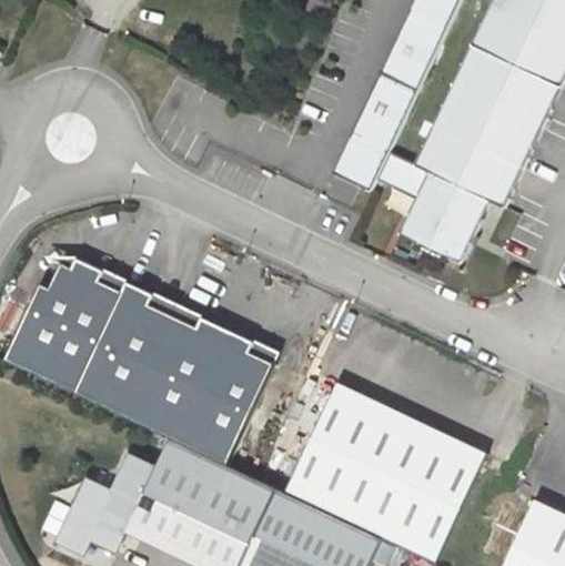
[(414,0),(333,177),(372,193),(462,0),(414,0)]
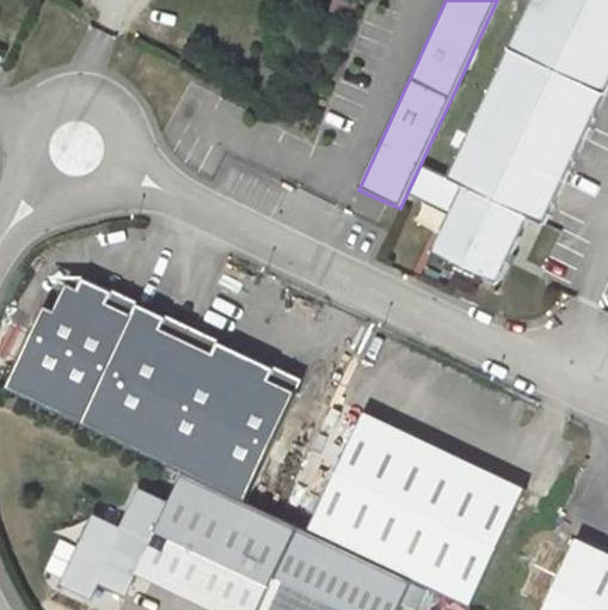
[(607,0),(528,0),(527,4),(446,177),(465,187),(430,255),(492,281),(523,214),(539,221),(607,71),(607,0)]
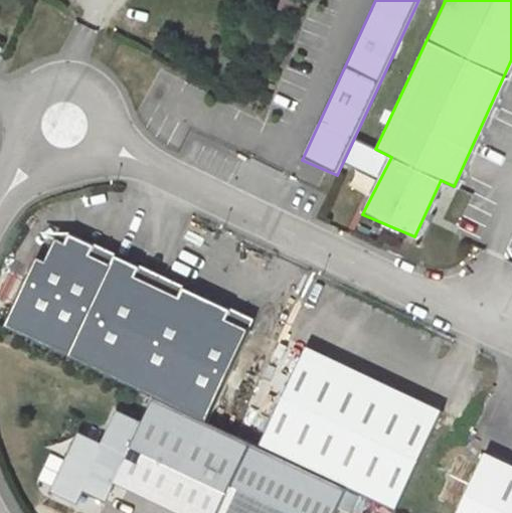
[(35,258),(3,328),(153,397),(204,420),(247,328),(225,318),(228,309),(203,298),(199,306),(90,254),(94,246),(68,234),(64,243),(54,238),(44,262),(35,258)]
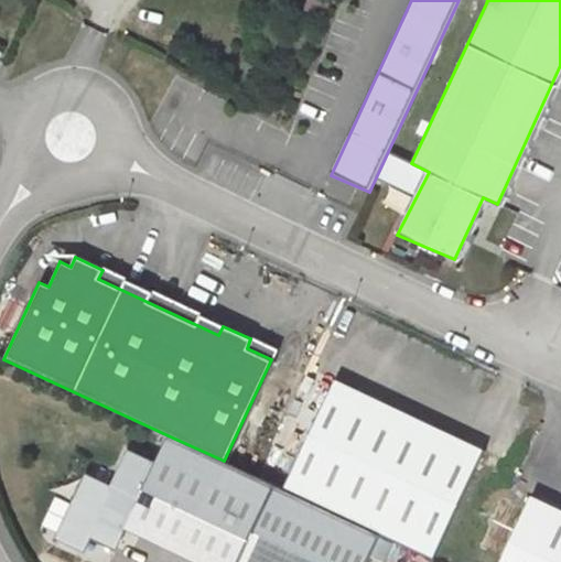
[(332,378),(281,487),(376,532),(429,557),(479,447),(332,378)]
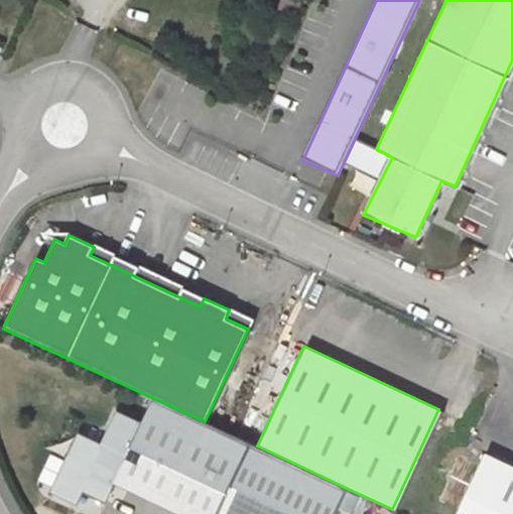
[(205,421),(153,398),(140,424),(118,414),(103,446),(100,445),(71,456),(53,493),(76,503),(86,480),(95,484),(90,494),(105,501),(113,483),(178,513),(215,513),(249,442),(205,421)]
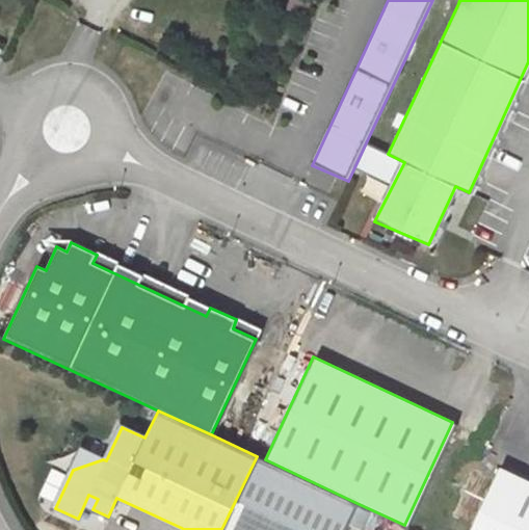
[(257,456),(221,529),(341,529),(354,502),(265,459),(257,456)]
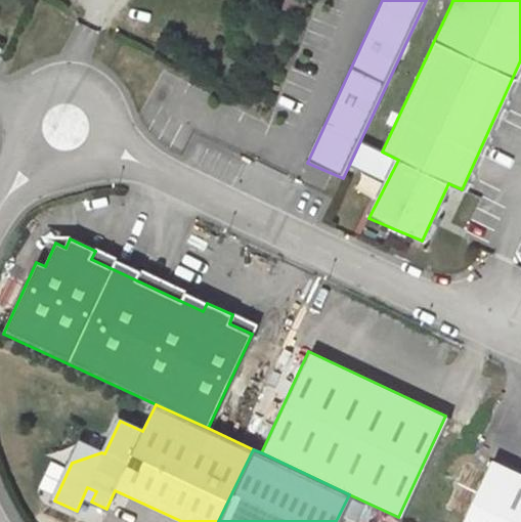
[(520,521),(520,472),(490,459),(461,521),(520,521)]
